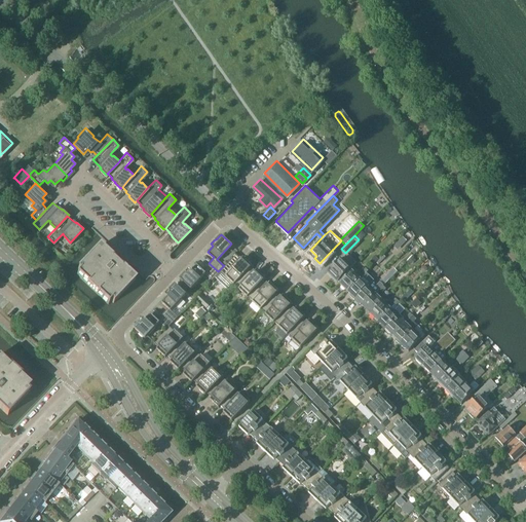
[(393,244),(398,247),(402,243),(398,238),(393,244)]
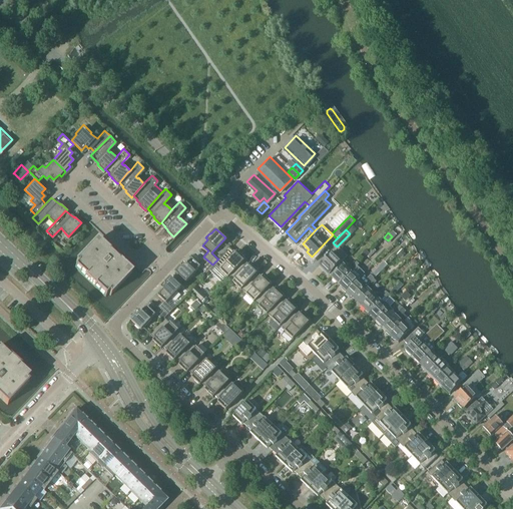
[(121,257),(111,246),(110,245),(108,248),(96,236),(75,260),(77,261),(74,265),(105,294),(108,290),(110,292),(131,270),(119,259),(121,257)]
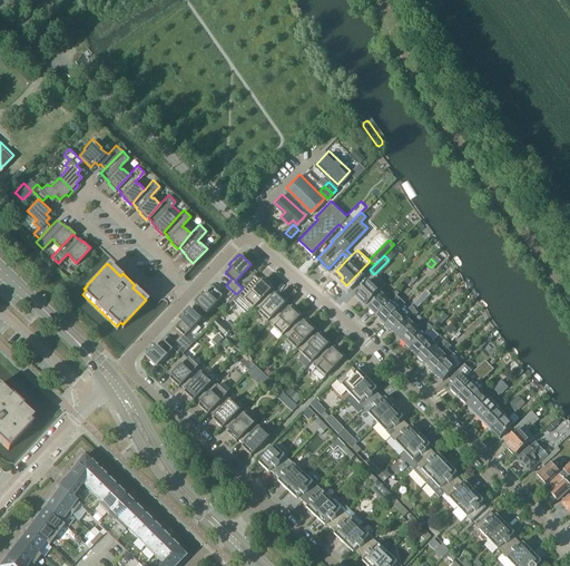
[(253,305),(254,305),(271,288),(273,285),(264,276),(262,279),(256,273),(242,288),(243,288),(239,291),(245,296),(244,296),(253,305)]
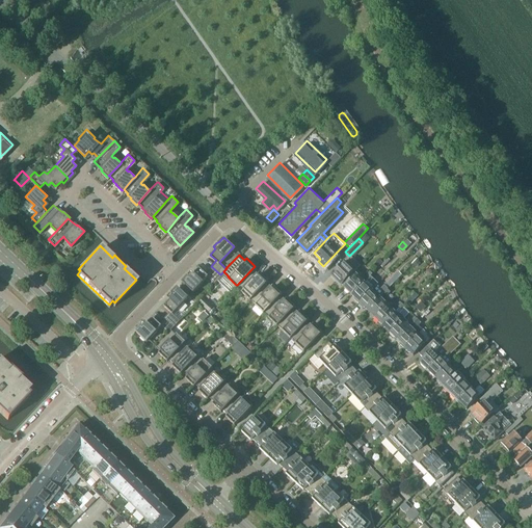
[(374,261),(377,265),(382,260),(379,256),(374,261)]
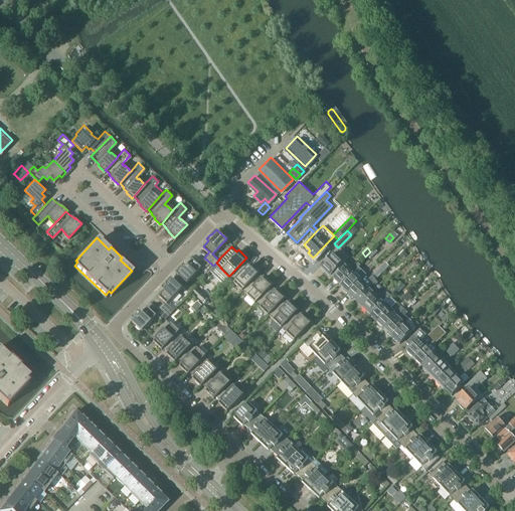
[(331,273),(332,274),(344,262),(343,262),(342,261),(337,256),(340,253),(335,248),(321,264),(325,267),(324,269),(328,273),(330,272),(331,273)]
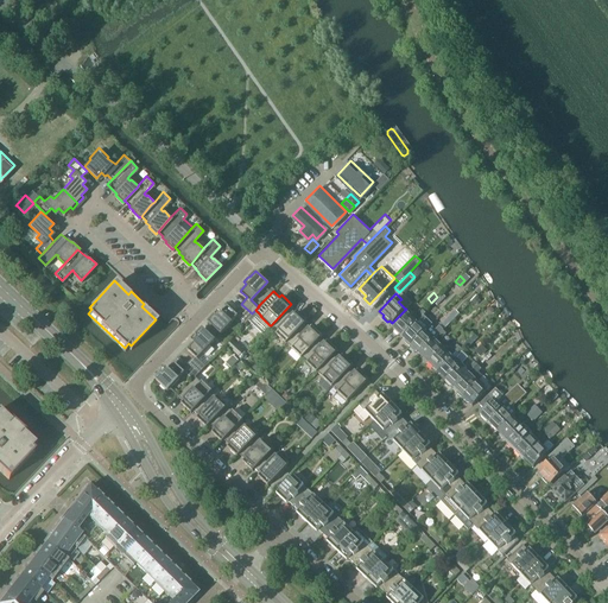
[(245,321),(252,313),(241,304),(234,310),(228,304),(222,310),(219,308),(214,313),(215,313),(209,321),(221,331),(238,313),(245,321)]
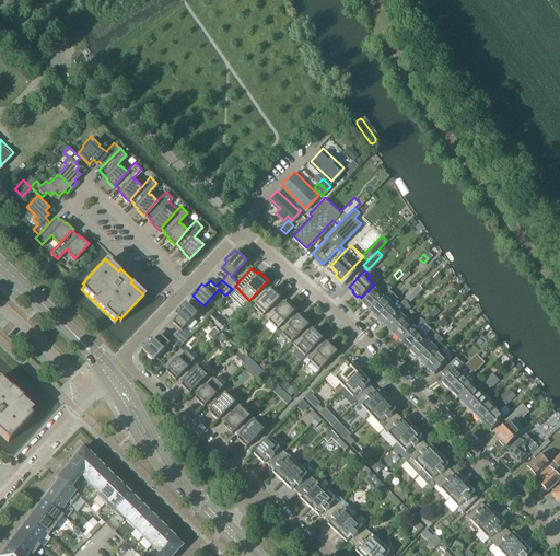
[(263,313),(264,313),(280,296),(282,293),(272,285),(271,287),(266,282),(249,300),(255,304),(254,305),(263,313)]
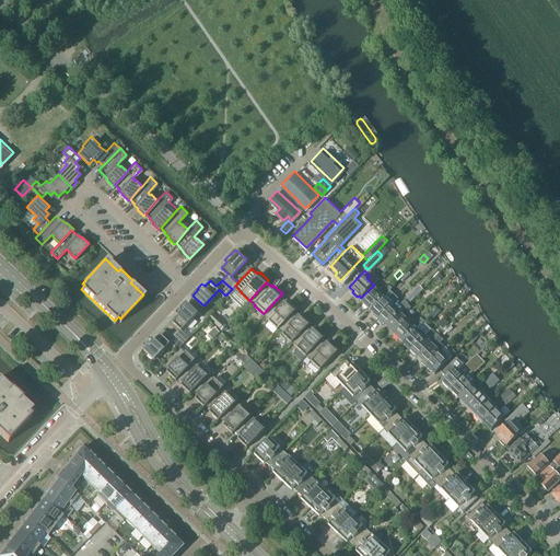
[(368,304),(370,308),(384,294),(374,285),(361,298),(361,299),(362,300),(362,302),(365,304),(368,304)]
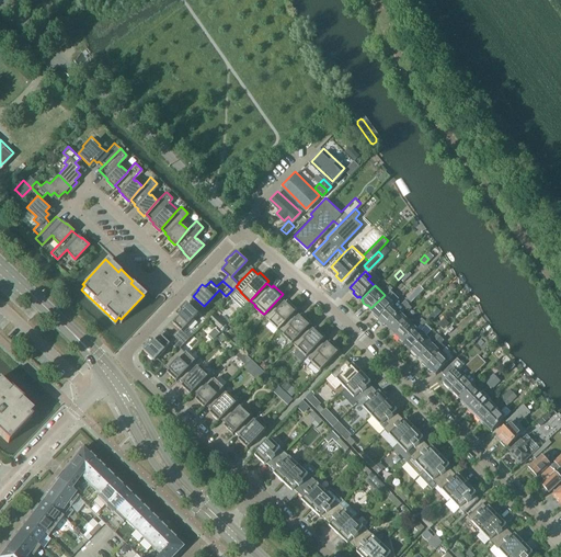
[(409,295),(412,298),(415,296),(420,291),(416,287),(409,295)]
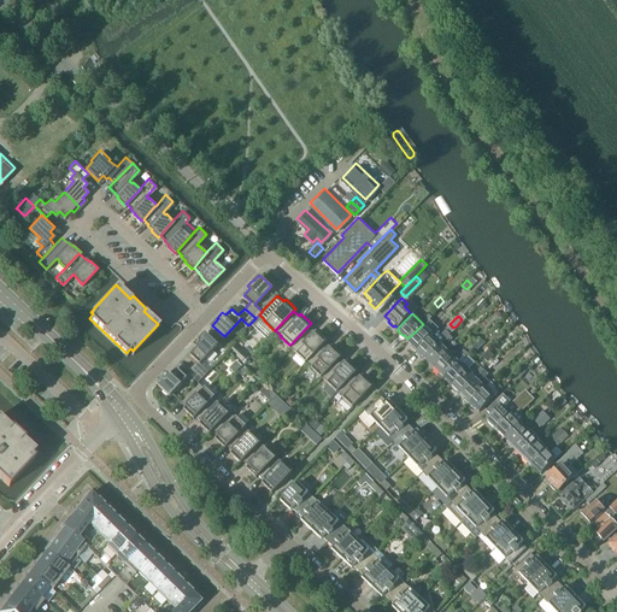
[(411,343),(416,348),(432,333),(423,324),(407,339),(411,341),(411,343)]
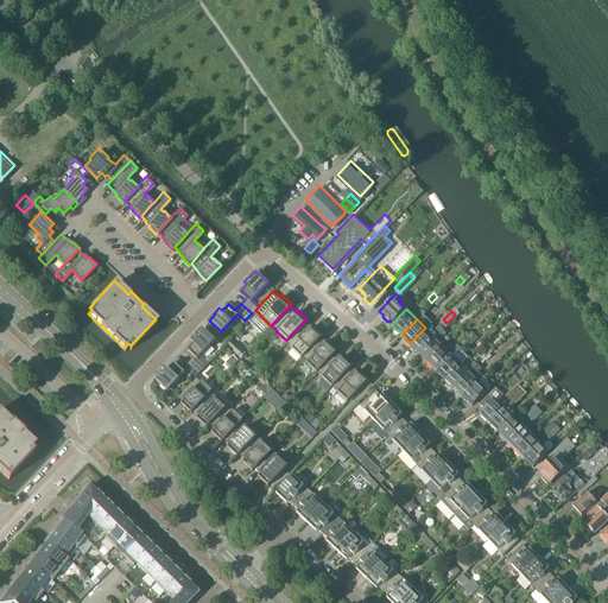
[(301,355),(302,354),(320,335),(322,332),(311,324),(310,327),(304,321),(286,340),(291,344),(291,346),(301,355)]
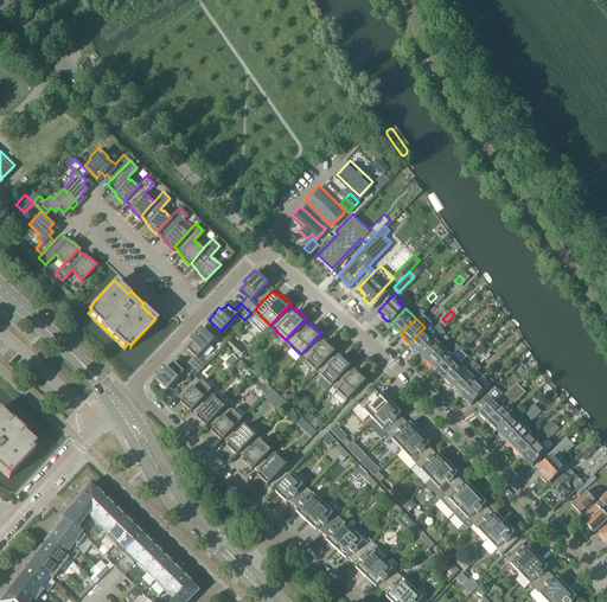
[(415,347),(419,350),(433,335),(438,331),(442,326),(438,322),(434,327),(429,322),(425,327),(409,343),(414,347),(415,347)]
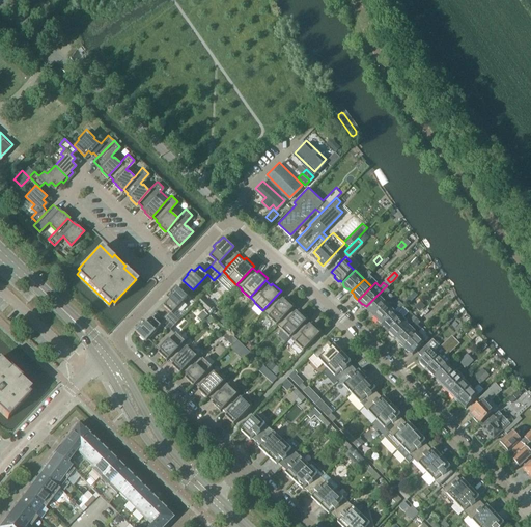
[(169,309),(164,314),(173,324),(179,317),(172,311),(187,296),(176,286),(171,292),(170,290),(166,296),(168,298),(163,303),(169,309)]
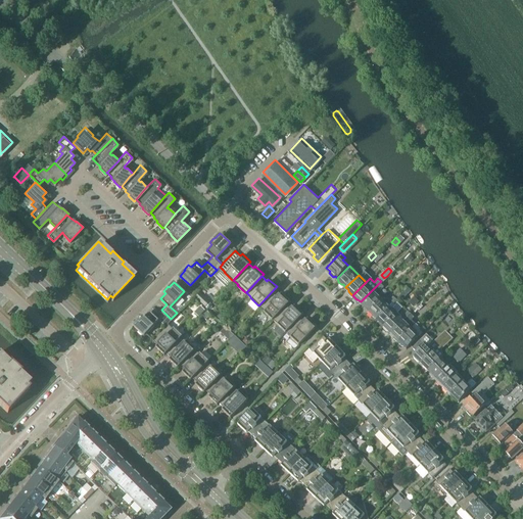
[(399,284),(393,291),(396,293),(402,287),(399,284)]
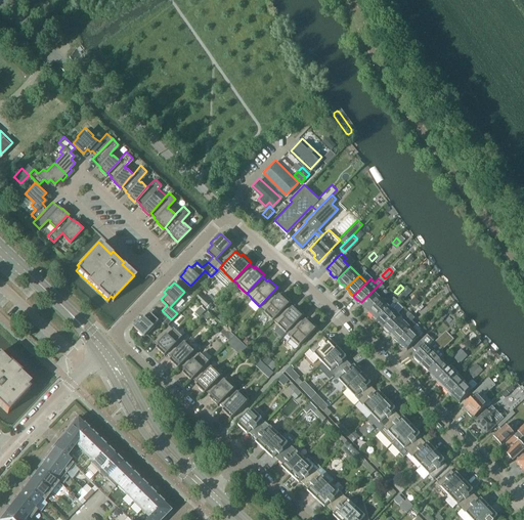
[(272,318),(273,317),(289,302),(291,300),(281,292),(279,294),(275,289),(260,305),(264,309),(264,310),(272,318)]
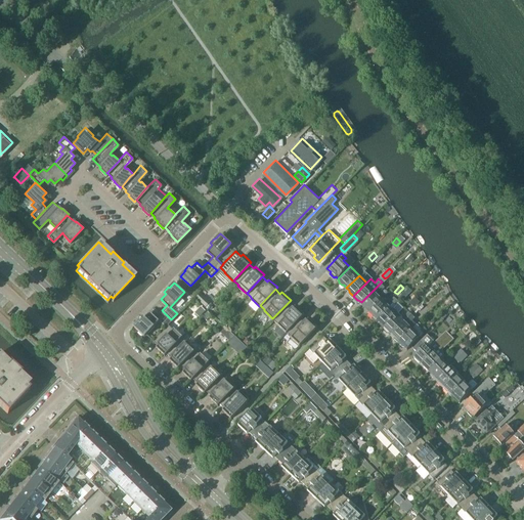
[(363,306),(368,311),(382,297),(374,290),(361,302),(363,305),(363,306)]
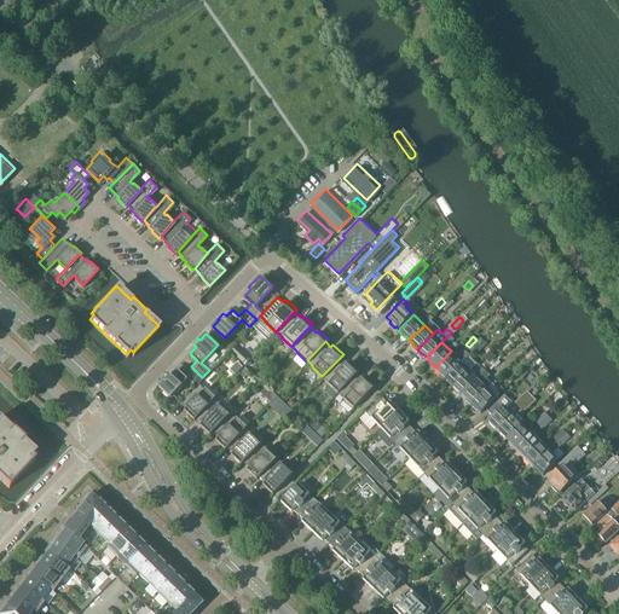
[(231,348),(242,359),(248,354),(236,343),(231,348)]
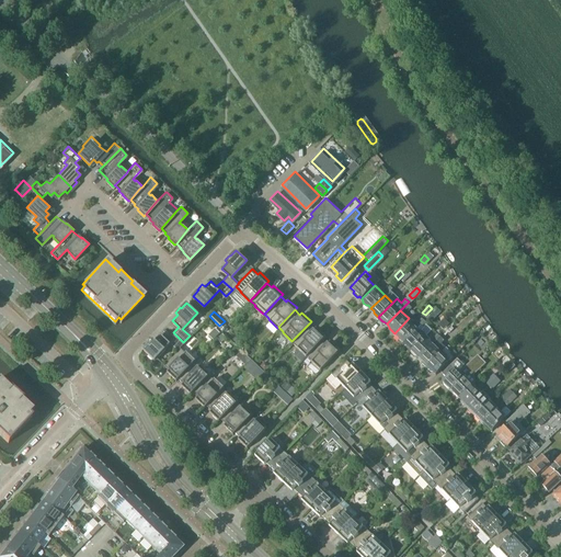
[(444,315),(437,320),(443,326),(448,320),(444,315)]
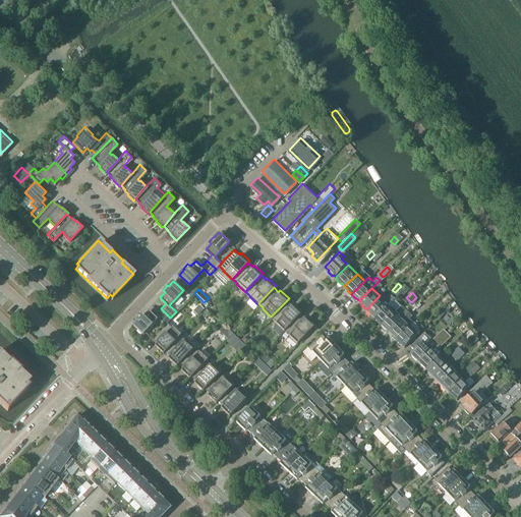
[(371,312),(374,316),(391,298),(388,296),(388,295),(387,295),(383,299),(380,295),(366,309),(369,312),(371,312)]
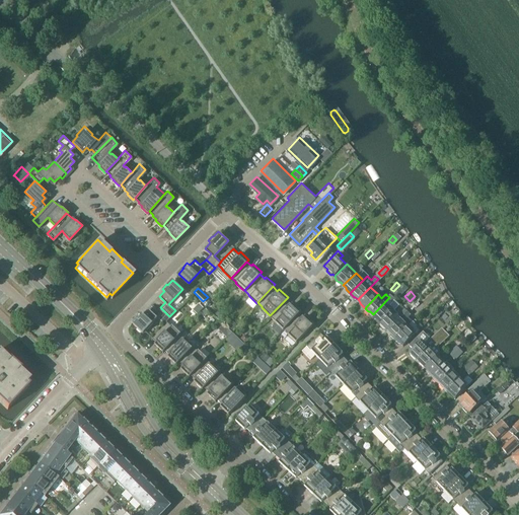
[(375,318),(380,322),(393,309),(388,304),(392,300),(391,300),(389,297),(373,314),(375,316),(375,318)]
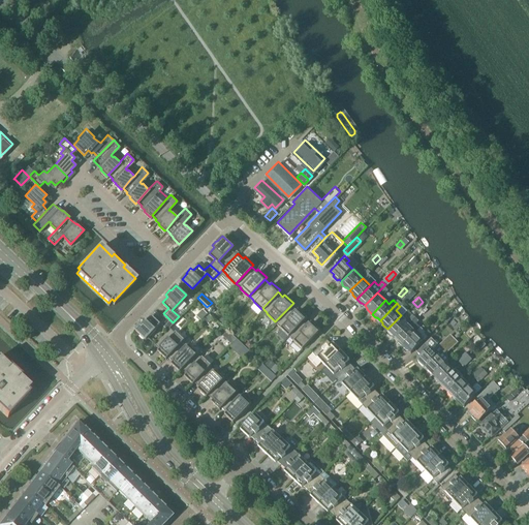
[(288,334),(288,333),(305,317),(307,315),(298,307),(296,309),(291,305),(276,320),(280,325),(280,326),(288,334)]
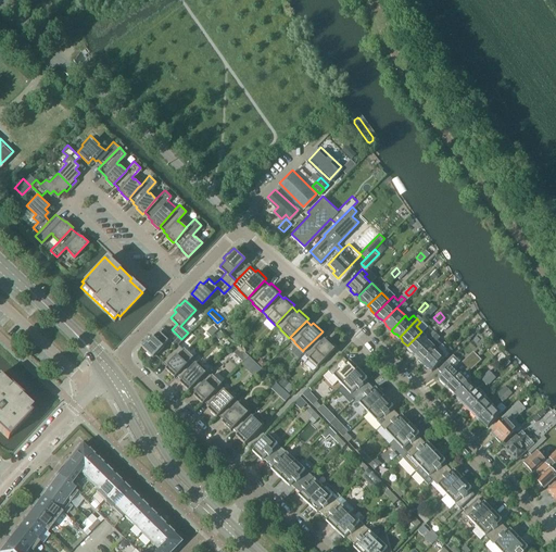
[(206,329),(211,334),(217,327),(213,323),(206,329)]
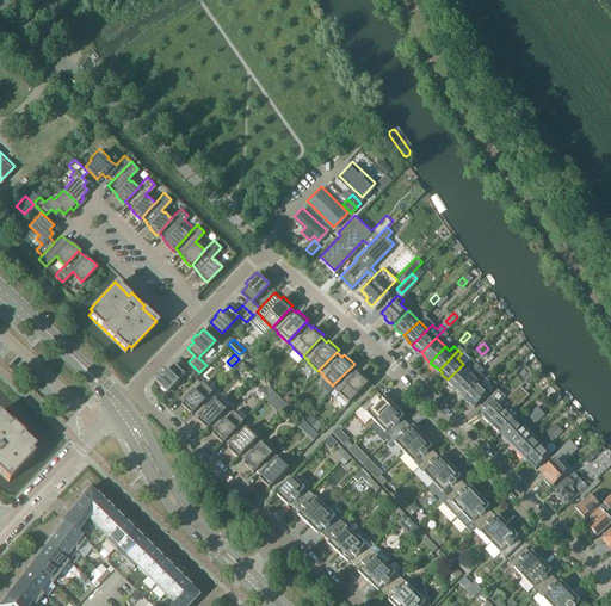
[(192,379),(196,376),(199,372),(189,362),(183,369),(176,362),(170,369),(167,366),(161,371),(162,372),(156,378),(168,389),(185,372),(192,379)]
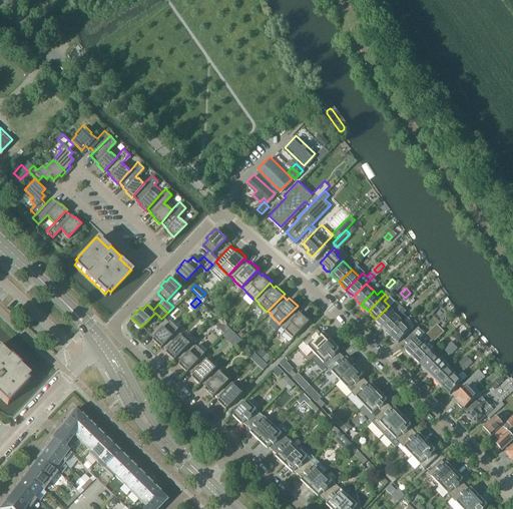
[(381,323),(383,325),(396,313),(389,306),(376,319),(379,323),(381,323)]
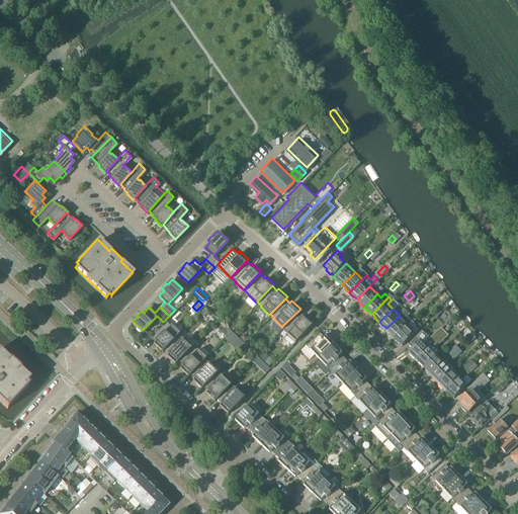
[(298,311),(282,326),(287,331),(286,331),(295,339),(314,321),(305,313),(303,315),(298,311)]
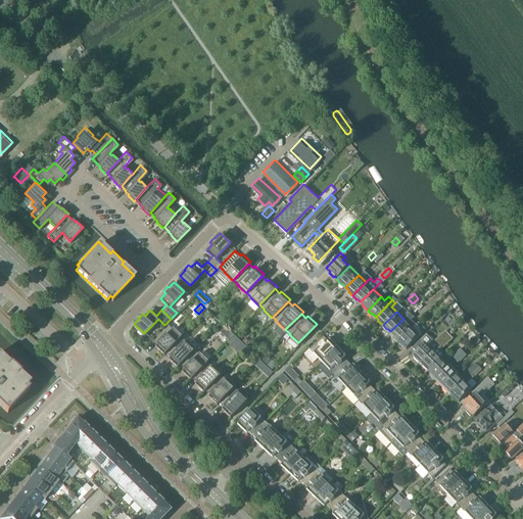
[(393,335),(397,339),(411,326),(414,322),(410,318),(411,318),(410,317),(407,315),(403,319),(390,331),(393,334),(393,335)]
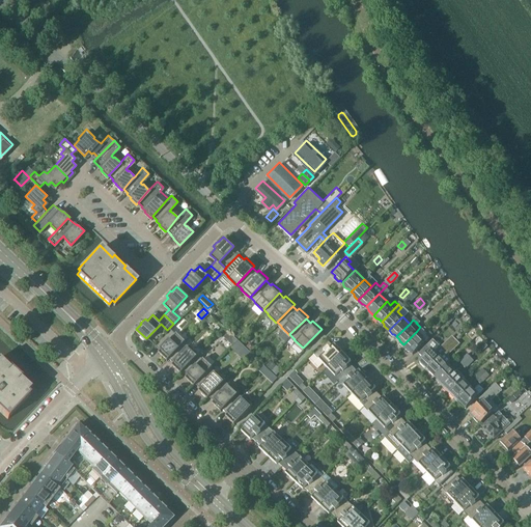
[(238,326),(232,331),(238,335),(242,330),(238,326)]
